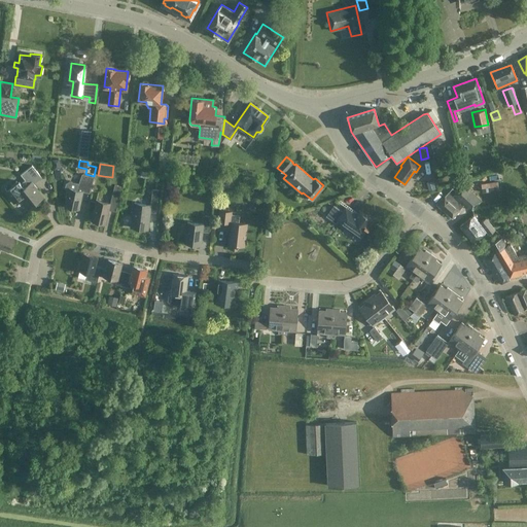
[(21,202),(28,210),(43,197),(40,192),(37,189),(33,184),(41,178),(31,166),(20,175),(23,179),(19,182),(9,189),(5,194),(13,204),(20,199),(22,201),(21,202)]
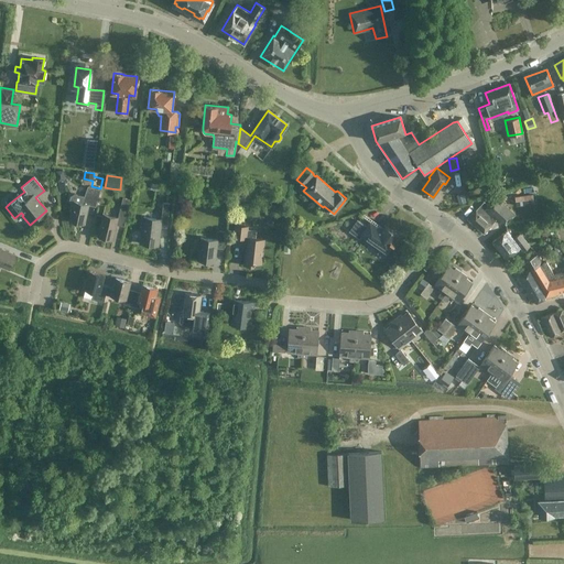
[(87,187),(84,196),(74,194),(71,196),(69,201),(74,202),(69,220),(84,224),(87,205),(95,207),(99,190),(87,187)]
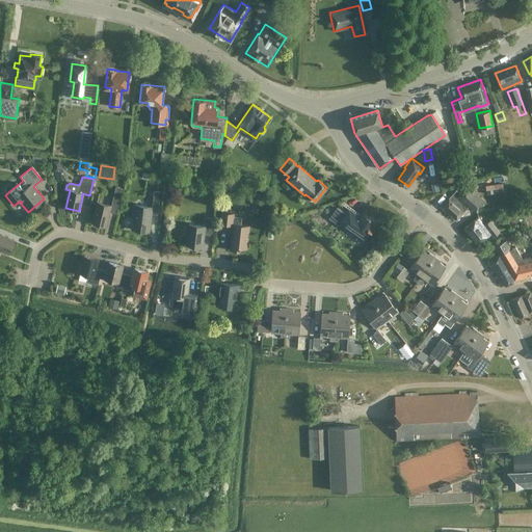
[(503,192),(502,184),(486,186),(487,194),(503,192)]
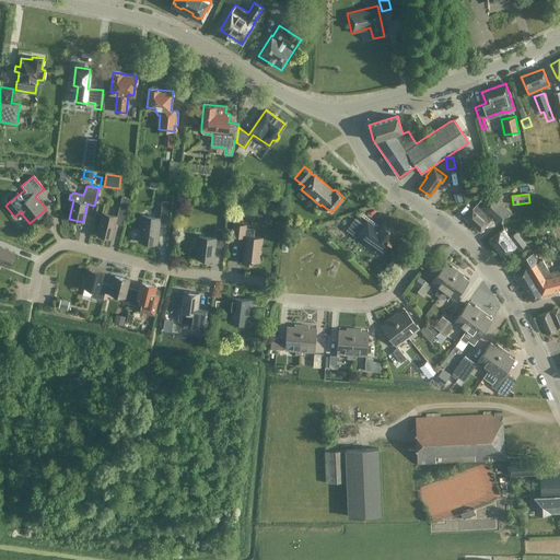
[(129,198),(121,196),(117,216),(102,212),(96,234),(112,237),(115,223),(123,224),(129,198)]
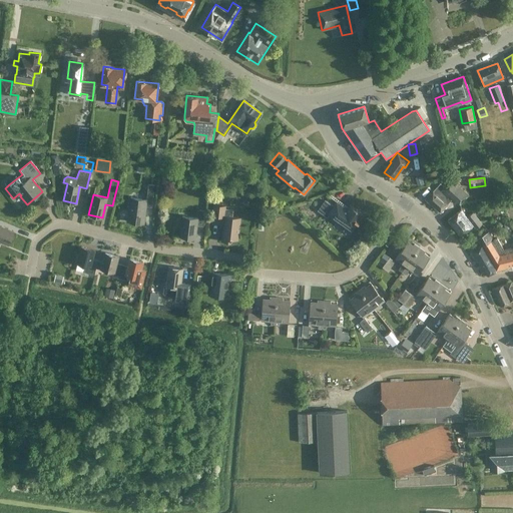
[(440,189),(436,186),(425,199),(440,212),(453,197),(460,204),(468,195),(450,179),(440,189)]
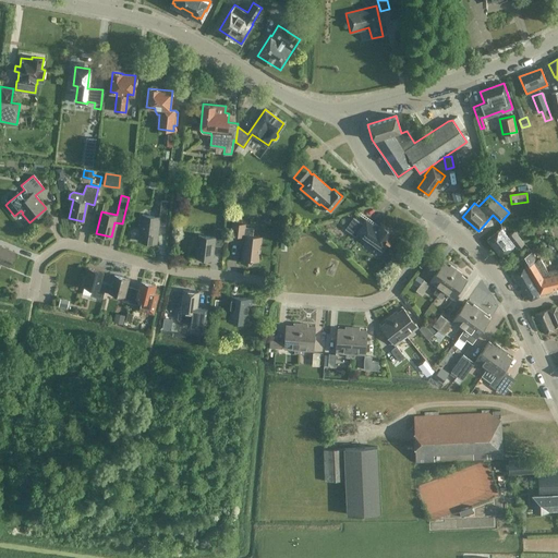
[(156,242),(159,217),(142,215),(138,240),(156,242)]
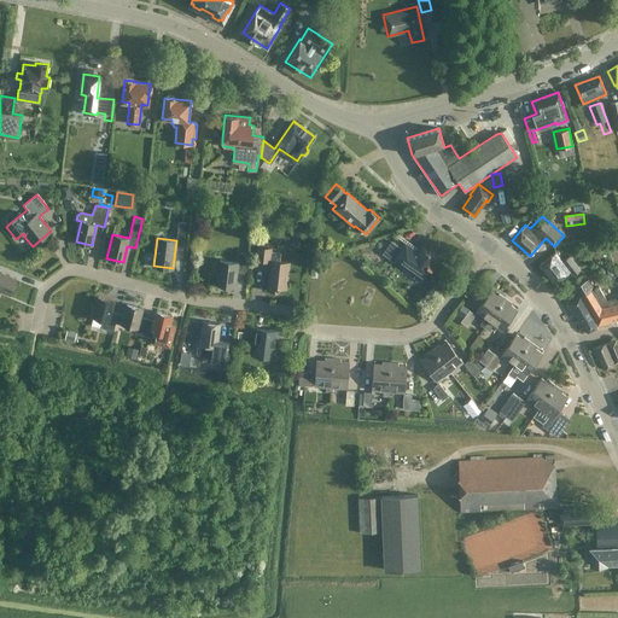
[(430,266),(436,257),(421,246),(418,251),(404,243),(401,248),(394,242),(391,240),(391,242),(392,242),(384,254),(383,252),(382,254),(394,261),(396,257),(423,277),(430,267),(431,268),(432,267),(430,266)]
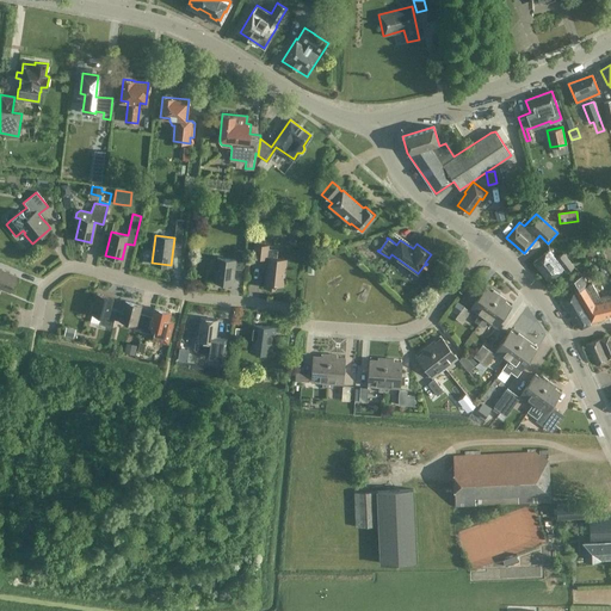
[(266,258),(263,287),(275,289),(275,284),(283,285),(287,258),(277,257),(278,248),(269,247),(269,244),(254,242),(252,257),(266,258)]
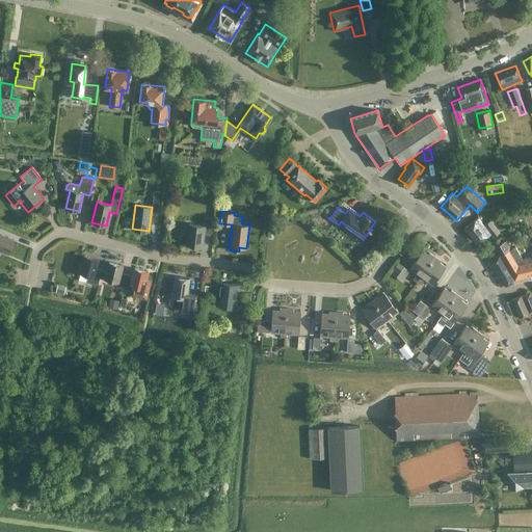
[(517,213),(509,215),(511,222),(520,220),(517,213)]
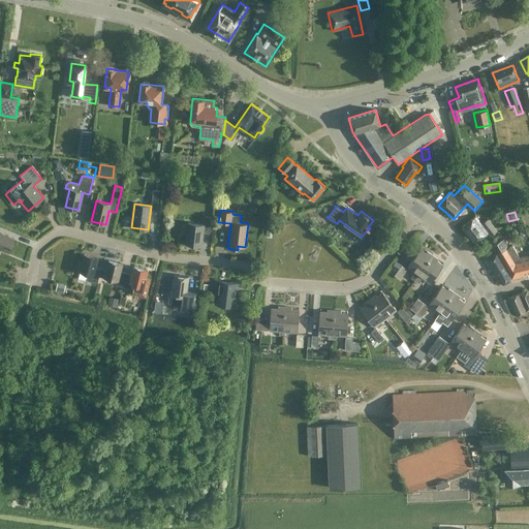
[(201,232),(210,234),(212,217),(204,216),(203,224),(188,222),(185,244),(200,246),(201,232)]
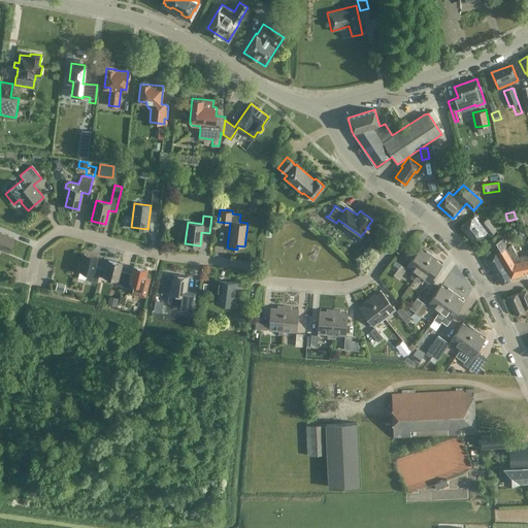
[(481,224),(474,217),(461,226),(473,242),(487,232),(489,236),(496,231),(486,219),(481,224)]
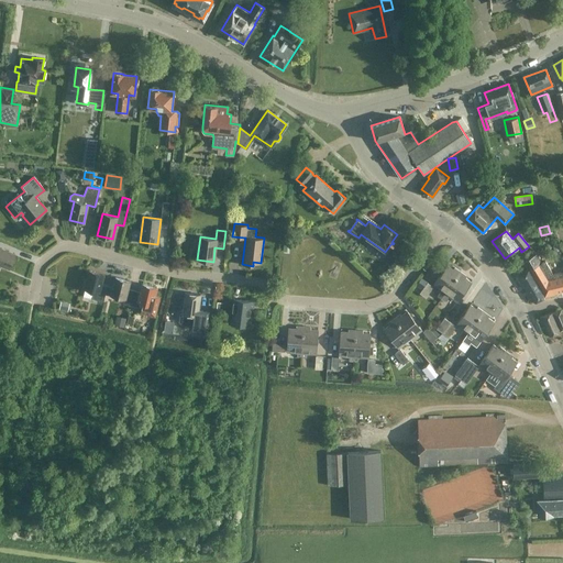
[(15,254),(0,246),(0,265),(9,268),(15,254)]
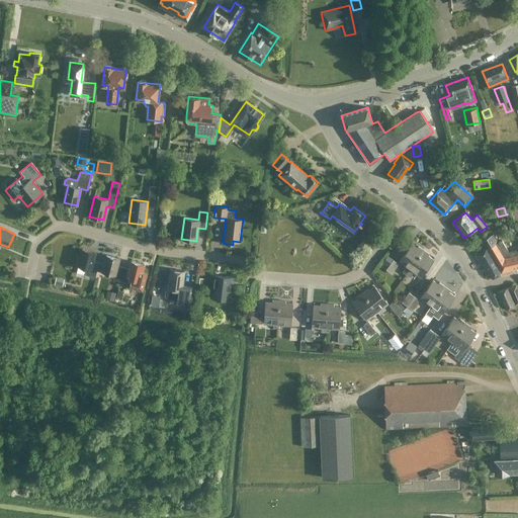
[(498,244),(493,235),(482,241),(486,247),(477,252),(491,278),(501,272),(500,272),(517,267),(517,246),(517,245),(511,247),(512,251),(508,252),(501,241),(498,244)]
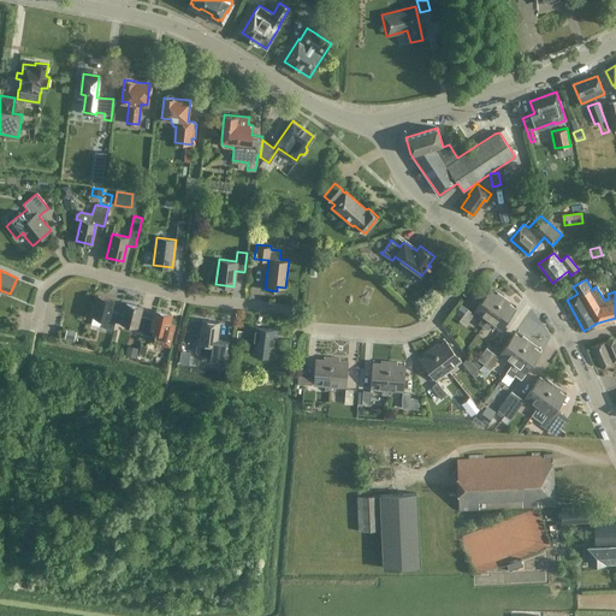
[(483,326),(503,297),(497,292),(496,295),(489,290),(474,312),(483,318),(479,324),(483,326)]
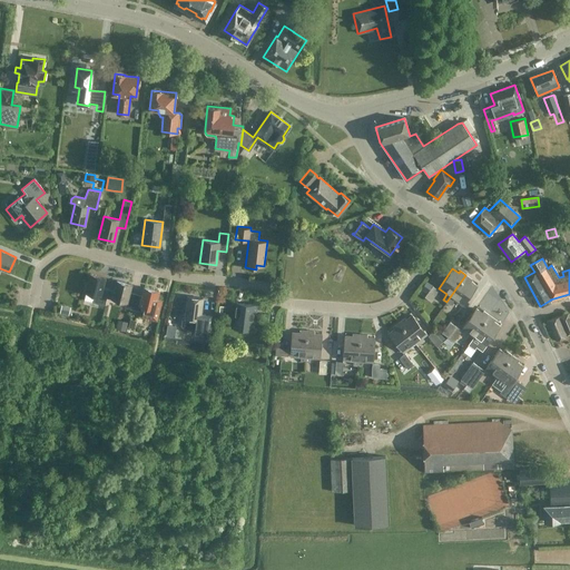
[(106,297),(108,290),(101,287),(105,277),(90,274),(86,292),(95,295),(92,302),(105,305),(106,297)]
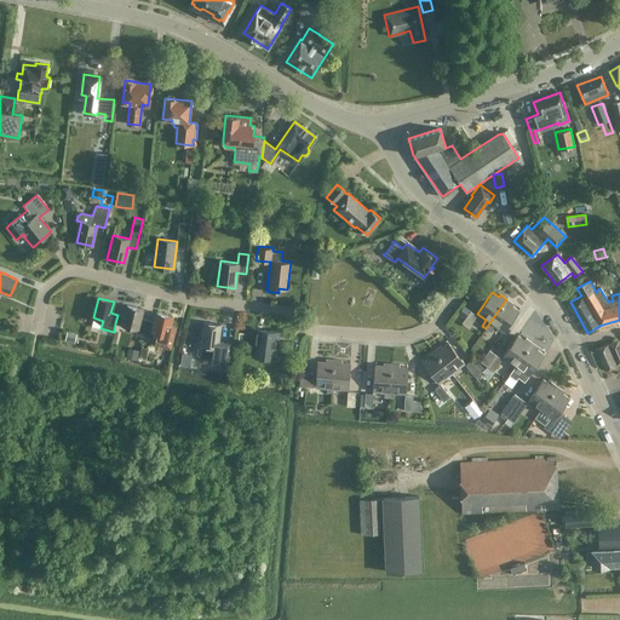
[(514,304),(506,299),(486,328),(489,332),(494,325),(504,332),(518,310),(511,305),(514,304)]
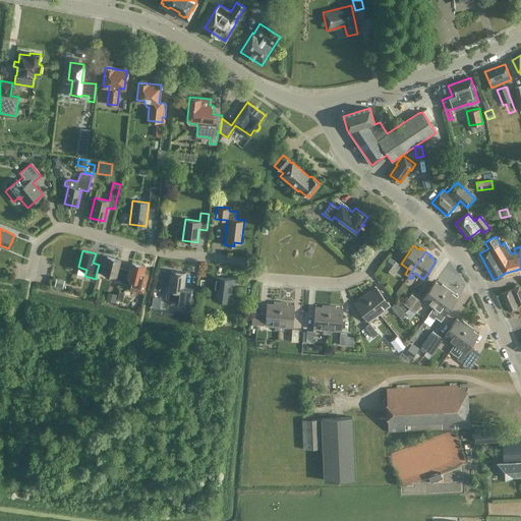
[(120,282),(124,268),(118,267),(120,259),(107,256),(105,266),(99,265),(97,272),(115,277),(114,281),(120,282)]
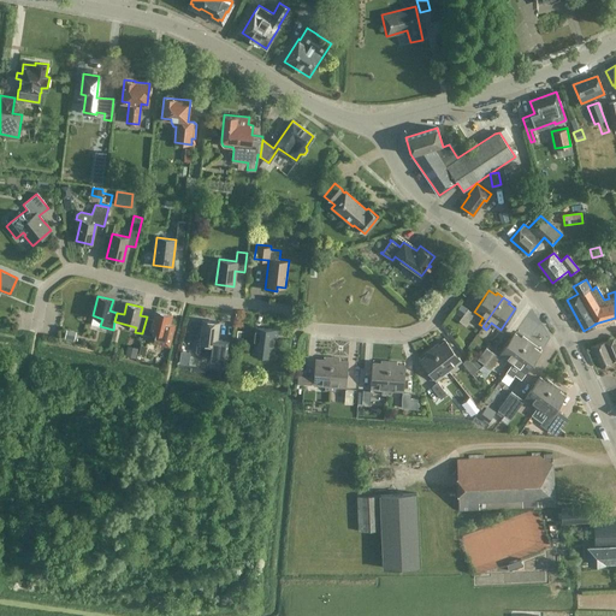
[(458,320),(466,325),(474,313),(461,303),(455,312),(461,317),(458,320)]
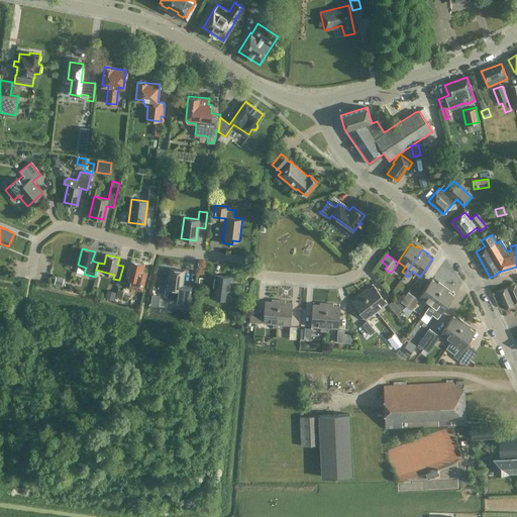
[(129,268),(123,266),(119,280),(129,283),(129,286),(141,289),(145,272),(141,271),(143,264),(130,261),(129,268)]
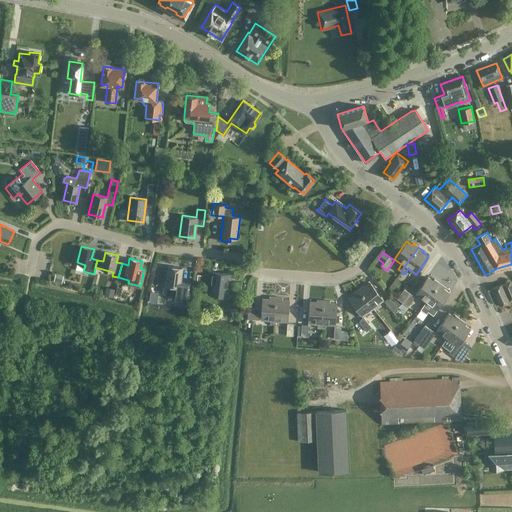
[(182,267),(168,266),(166,285),(164,285),(163,292),(164,293),(171,294),(173,293),(174,287),(180,287),(182,267)]
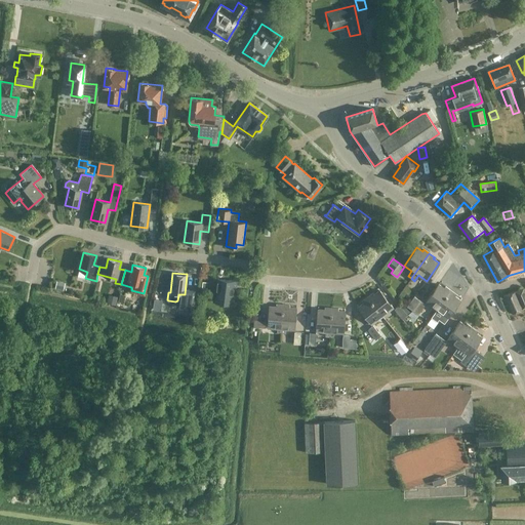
[(216,290),(214,290),(213,301),(232,304),(233,294),(235,295),(236,280),(217,278),(216,290)]
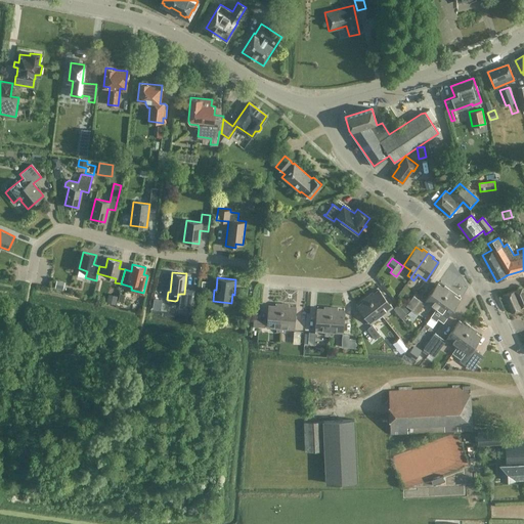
[(54,287),(62,289),(64,281),(56,279),(54,287)]
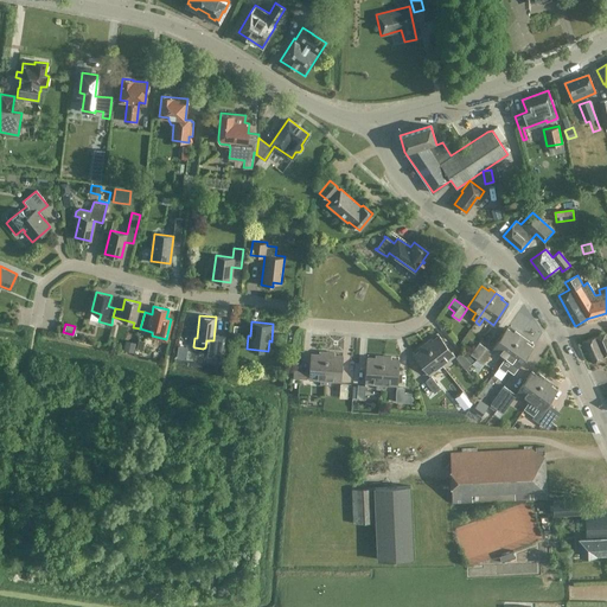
[(505,358),(521,336),(515,332),(513,333),(506,328),(492,350),(505,358)]
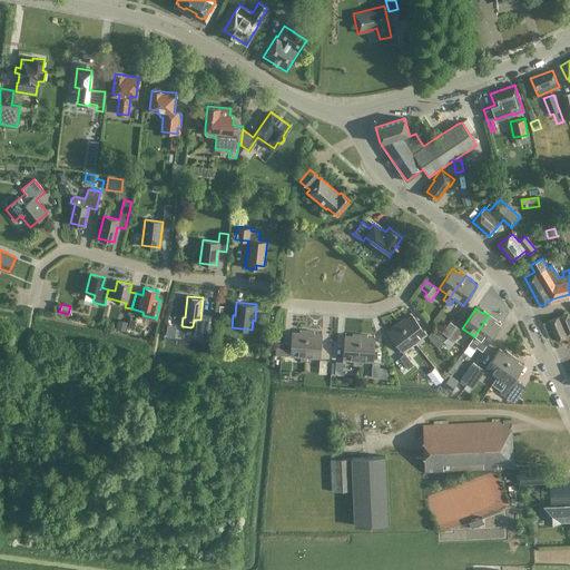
[(569,333),(569,313),(548,322),(556,340),(569,333)]
